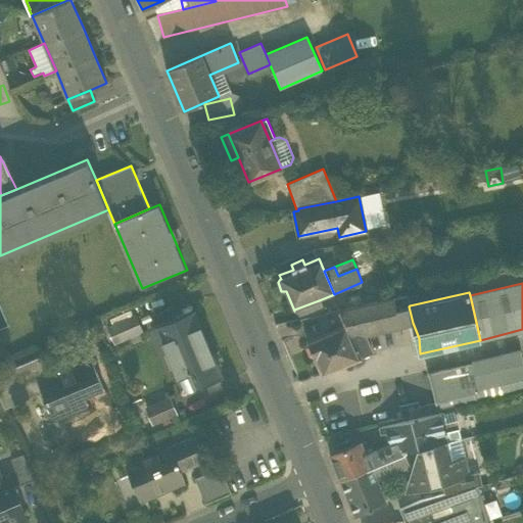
[(408,294),(393,297),(396,308),(409,306),(410,305),(408,294)]
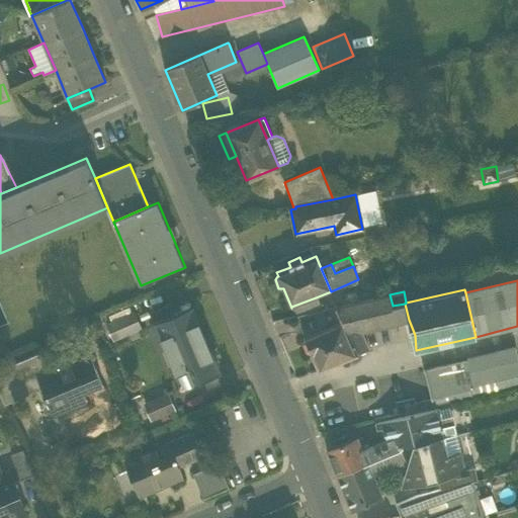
[(409,320),(405,304),(393,306),(390,294),(335,307),(341,322),(342,321),(347,331),(353,328),(360,330),(364,331),(409,320)]
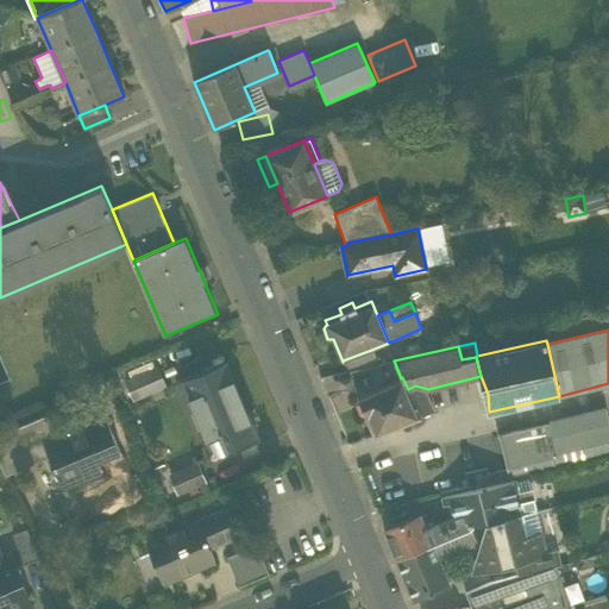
[(347,372),(377,365),(371,350),(343,360),(347,372)]
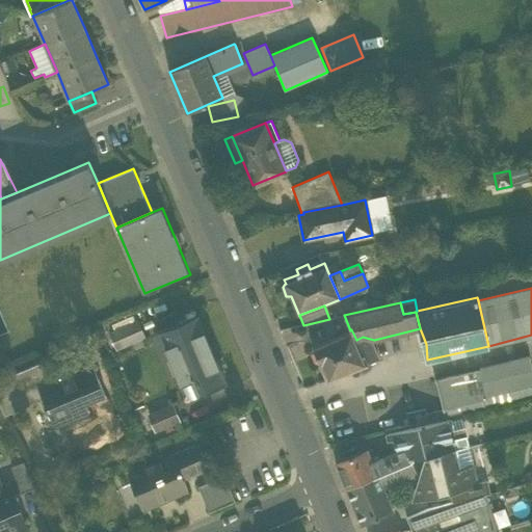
[(344,315),(329,319),(303,325),(313,346),(350,330),(344,315)]
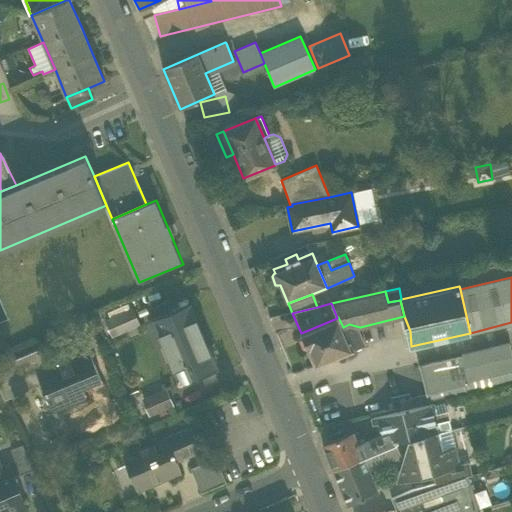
[(171,356),(182,383),(219,368),(192,304),(156,319),(166,344),(165,345),(170,356),(171,356)]
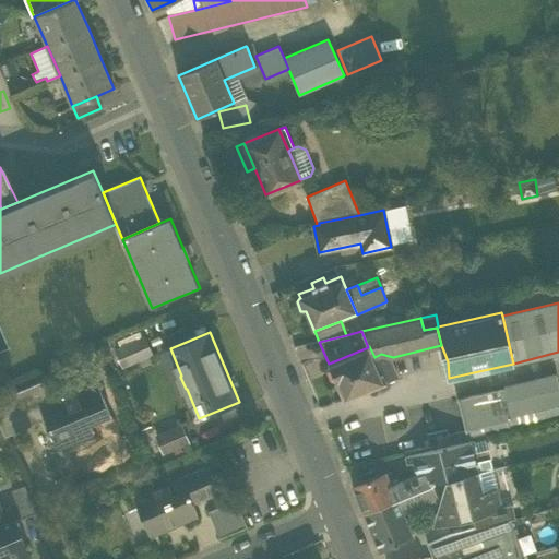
[(122,348),(128,364),(153,353),(146,337),(122,348)]
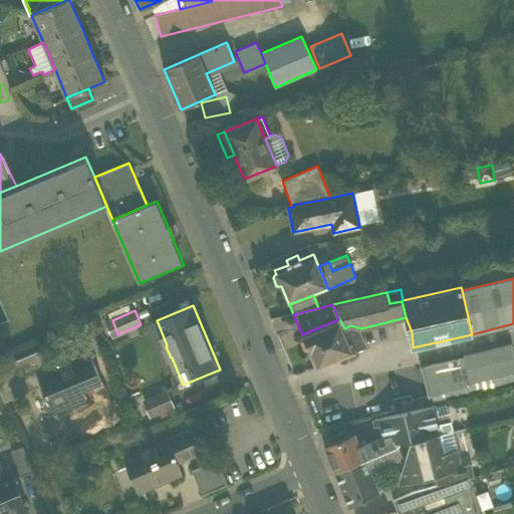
[(365,347),(357,327),(350,325),(344,328),(339,318),(338,319),(302,334),(303,336),(302,336),(300,340),(304,348),(308,350),(309,350),(316,367),(365,347)]
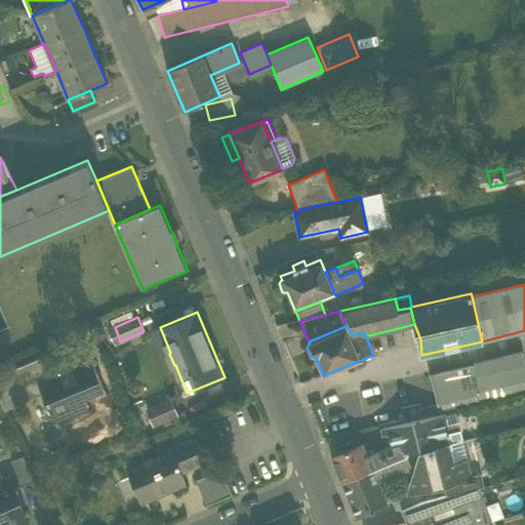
[(524,352),(430,374),(439,412),(524,392),(524,352)]
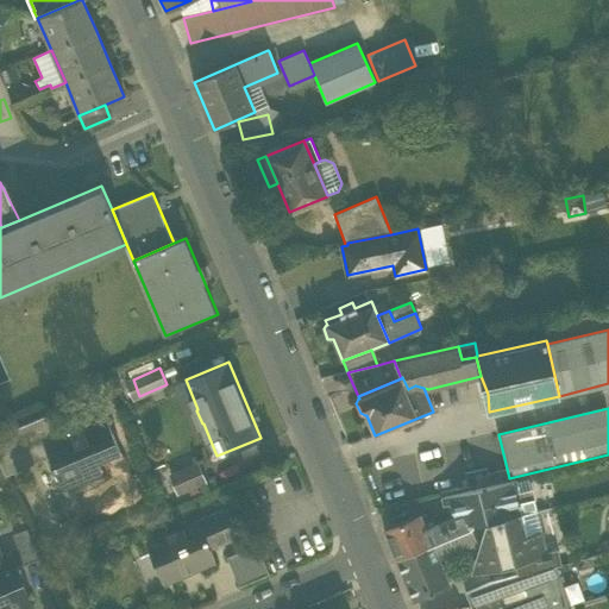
[(38,463),(51,457),(45,443),(61,435),(50,413),(22,425),(38,463)]
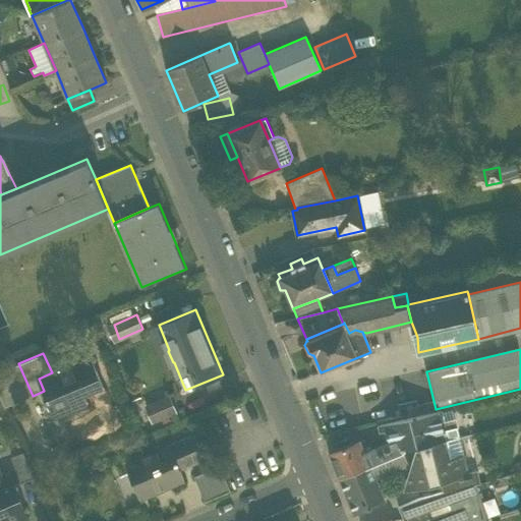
[(92,356),(52,372),(39,379),(44,391),(55,416),(88,402),(81,388),(102,380),(92,356)]
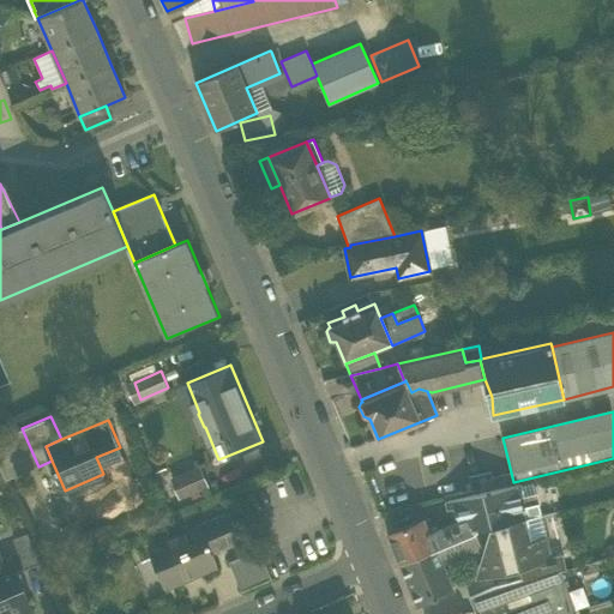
[(0,437),(0,468),(5,480),(38,467),(22,428),(0,437)]
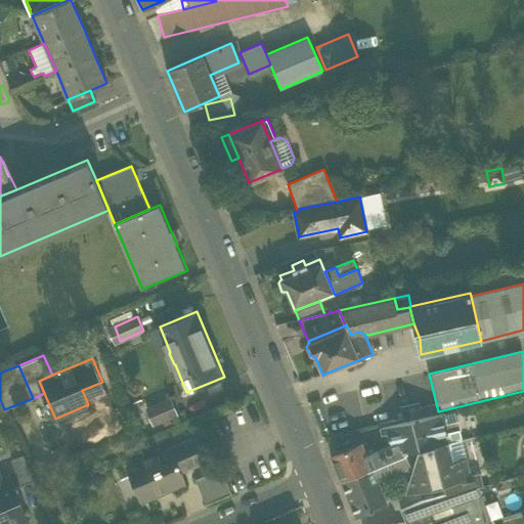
[(148,409),(155,424),(177,413),(171,399),(148,409)]
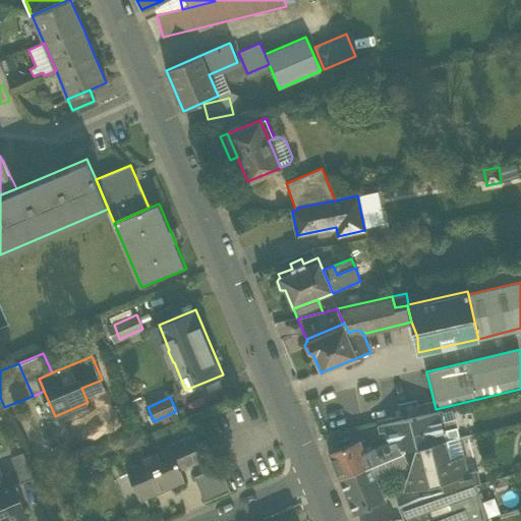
[(441,411),(439,412),(446,440),(459,437),(452,410),(442,412),(441,412),(441,411)]
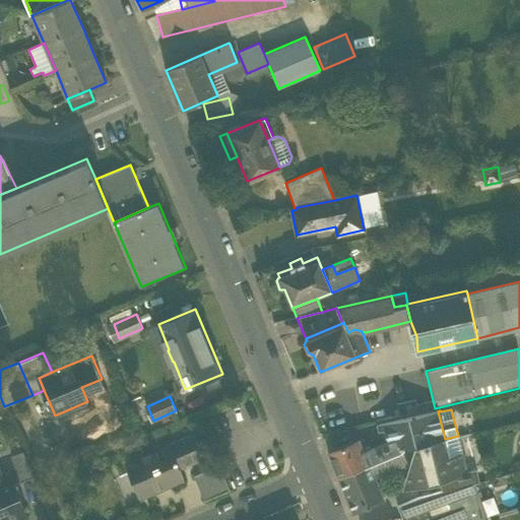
[(415,447),(445,439),(438,411),(377,425),(378,432),(384,430),(389,441),(394,454),(401,451),(401,450),(415,447)]
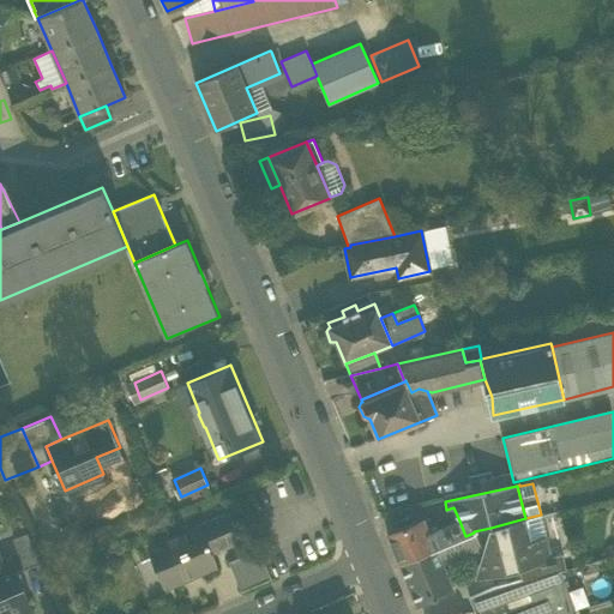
[(229,515),(200,527),(212,553),(240,541),(229,515)]
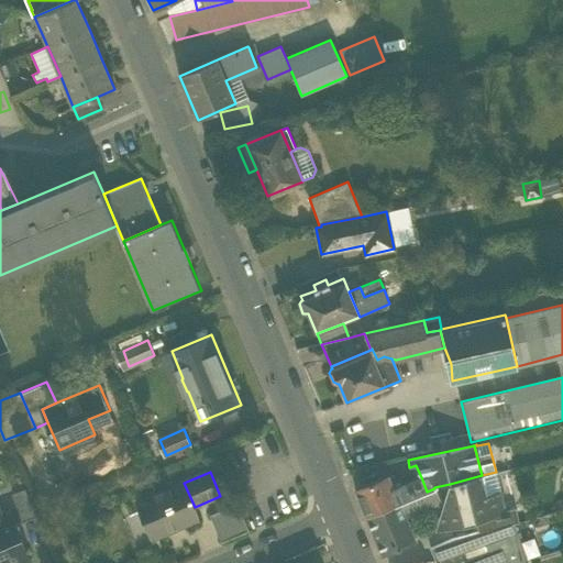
[(506,510),(496,472),(482,475),(450,484),(439,519),(446,527),(477,519),(506,511),(506,510)]
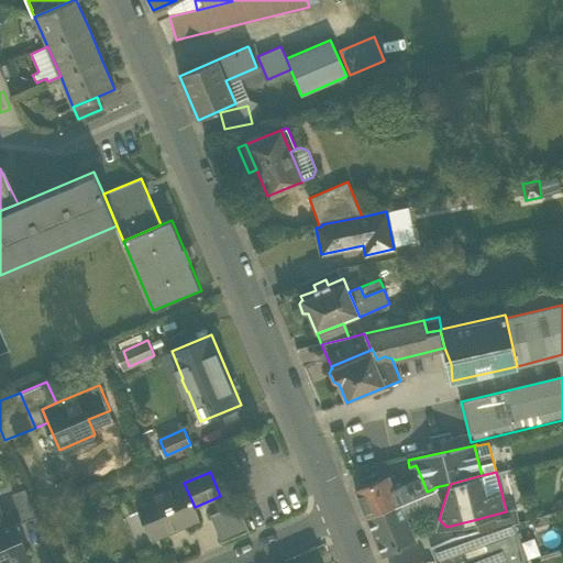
[(355,490),(366,517),(400,503),(394,488),(388,476),(355,490)]
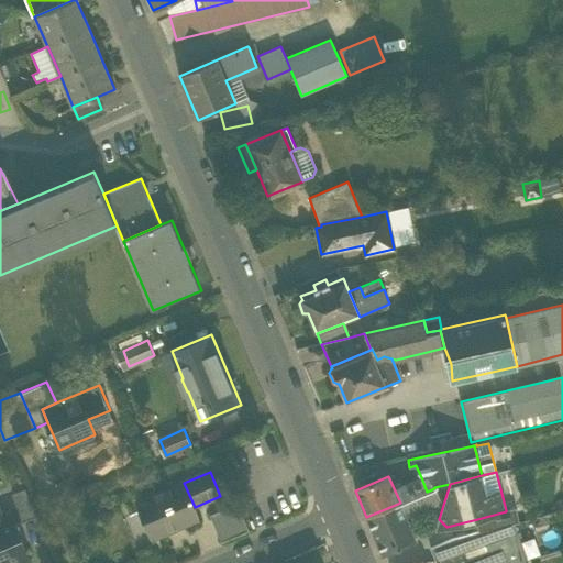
[(394,488),(400,503),(427,492),(421,477),(394,488)]
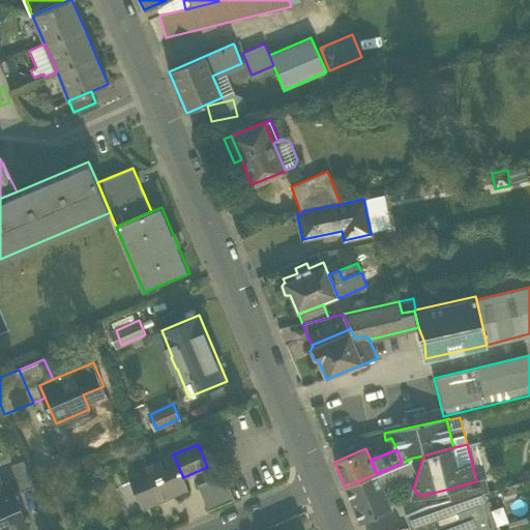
[(188,489),(183,477),(173,454),(127,473),(138,497),(148,493),(153,504),(188,489)]
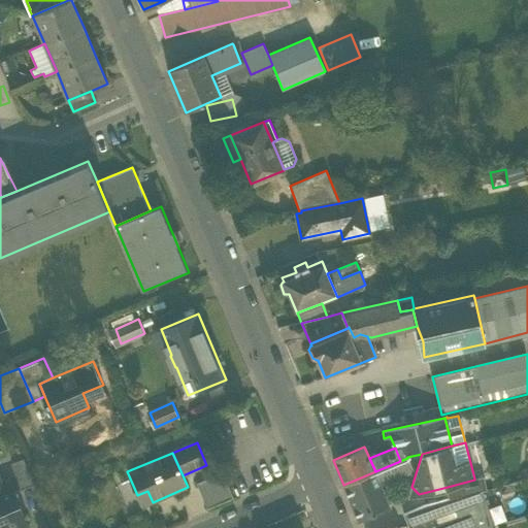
[(413,469),(407,458),(400,461),(375,471),(381,486),(414,471),(413,469)]
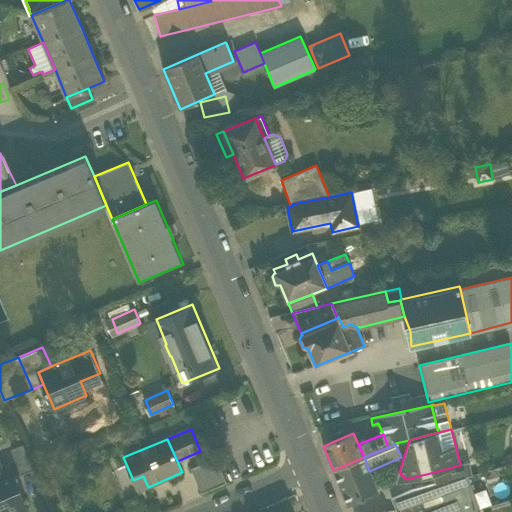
[(11,450),(22,475),(33,470),(23,445),(11,450)]
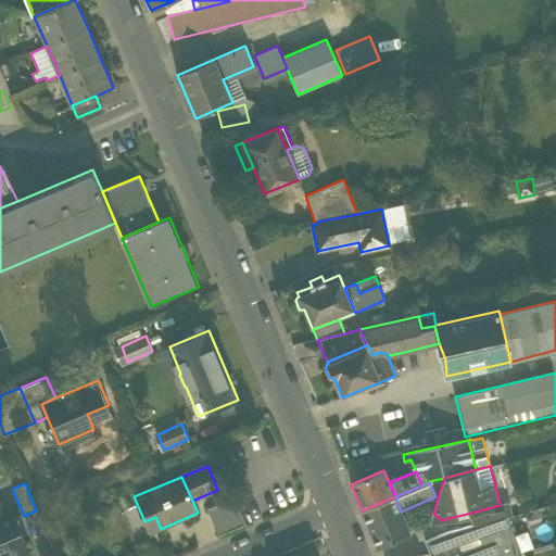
[(207,508),(218,535),(245,525),(231,492),(222,496),(224,502),(207,508)]
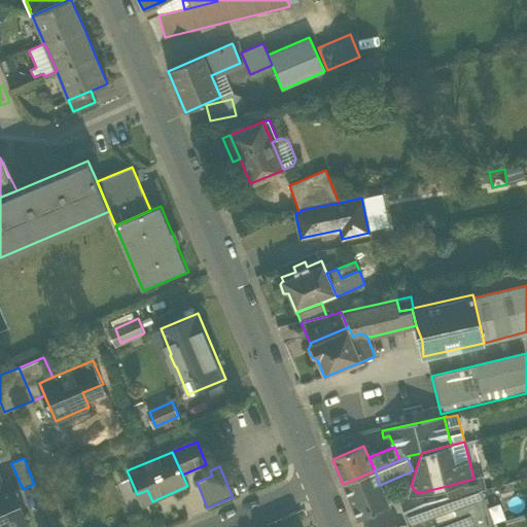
[(380,485),(375,470),(343,484),(358,520),(389,506),(380,485)]
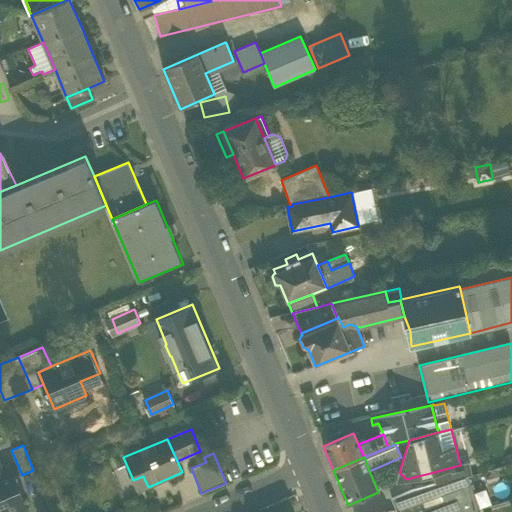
[(434,472),(437,482),(437,484),(458,479),(466,476),(472,475),(469,462),(460,464),(460,465),(434,472)]
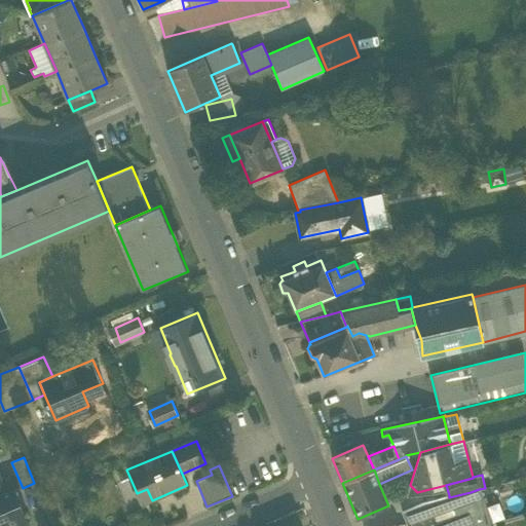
[(0,524),(2,524),(2,525),(11,525),(26,520),(11,486),(3,489),(0,481),(0,524)]
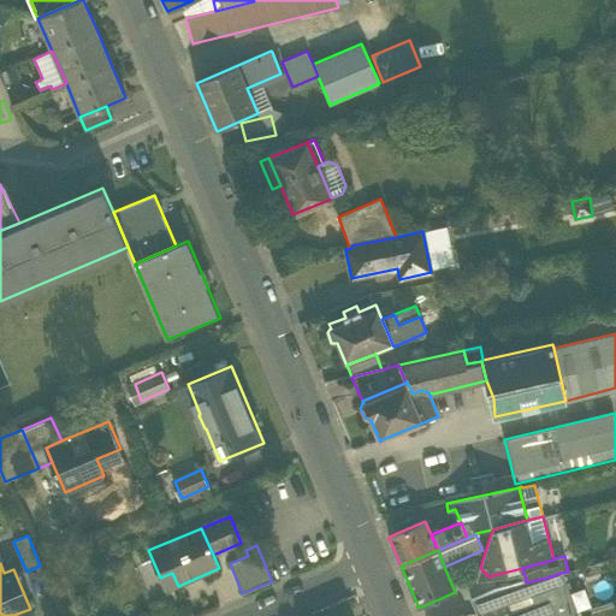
[(166,591),(178,586),(172,573),(160,578),(166,591)]
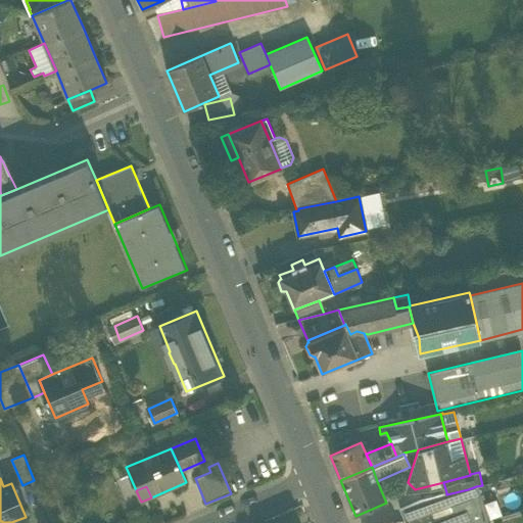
[(481,502),(476,486),(468,489),(471,498),(458,504),(460,510),(481,502)]
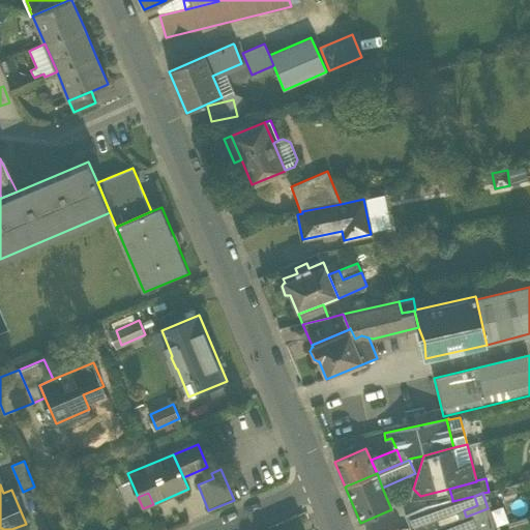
[(477,505),(474,496),(452,501),(452,499),(427,506),(405,516),(406,517),(411,529),(464,510),(477,505)]
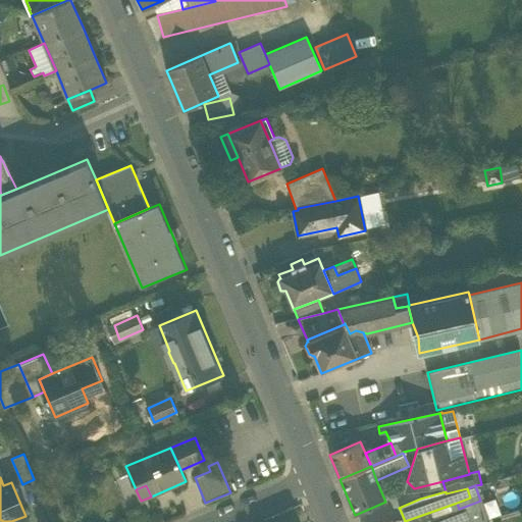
[(477,521),(487,519),(480,501),(459,509),(426,521),(477,521)]
